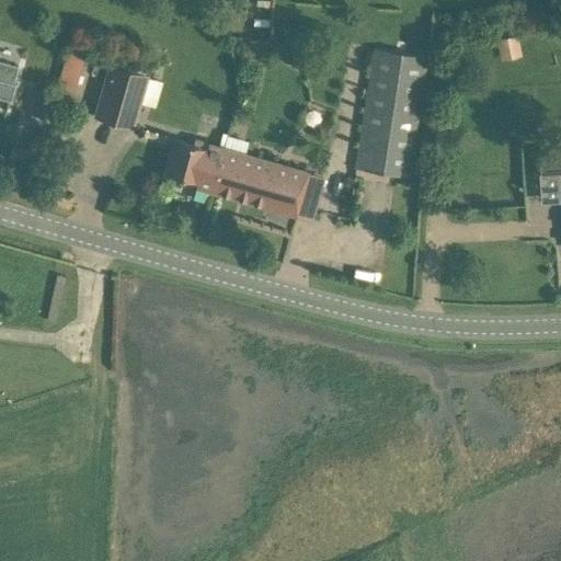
[(500,58),(521,55),(517,34),(496,37),(500,58)]
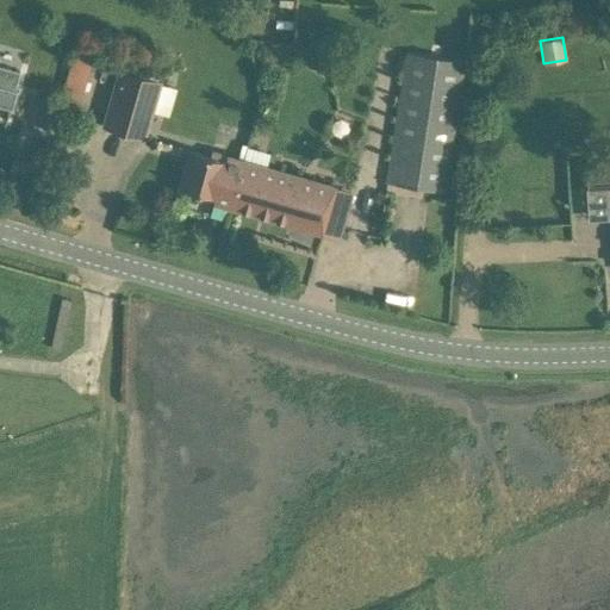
[(69,44),(58,94),(78,98),(88,48),(69,44)]
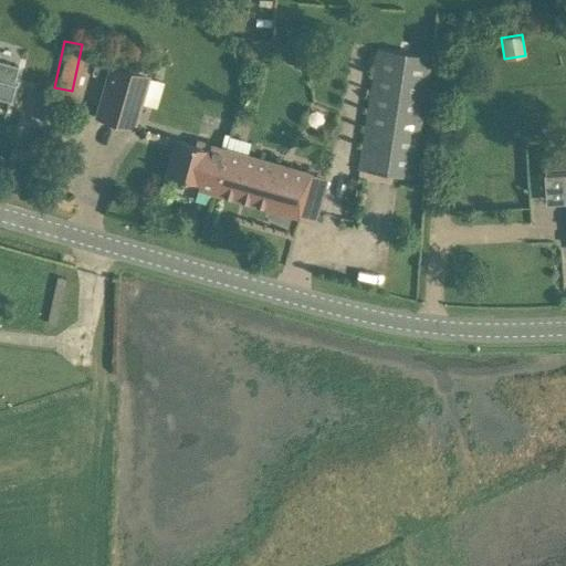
[(358,168),(412,177),(431,56),(378,48),(363,146),(358,168)]
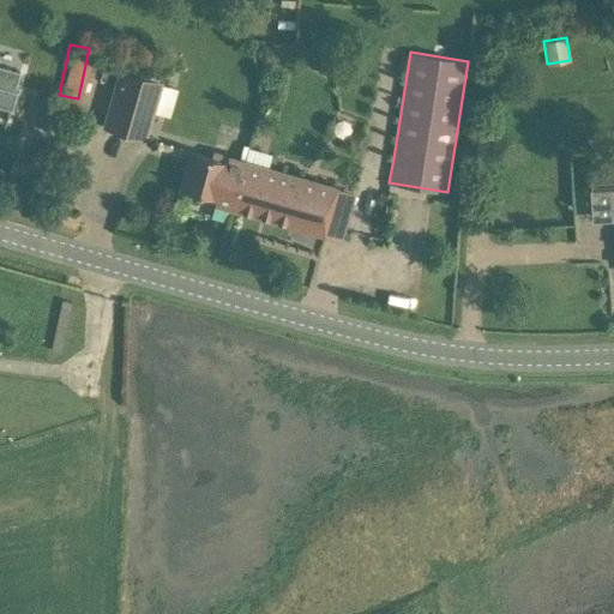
[(120,67),(101,126),(144,139),(163,80),(120,67)]
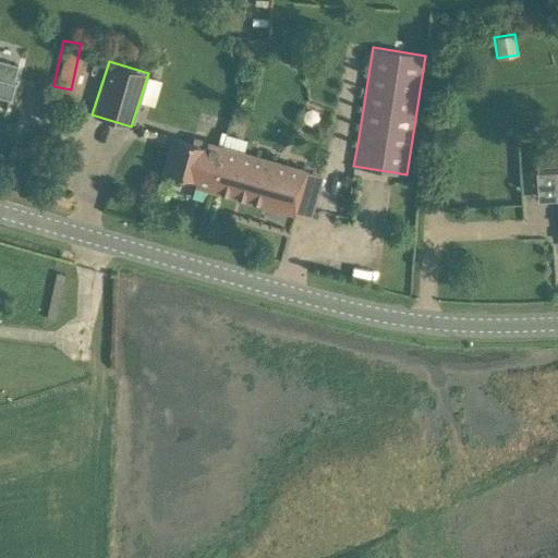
[(221,146),(209,187),(308,216),(318,185),(303,182),(306,170),(243,153),(246,140),(226,134),(222,146),(221,146)]
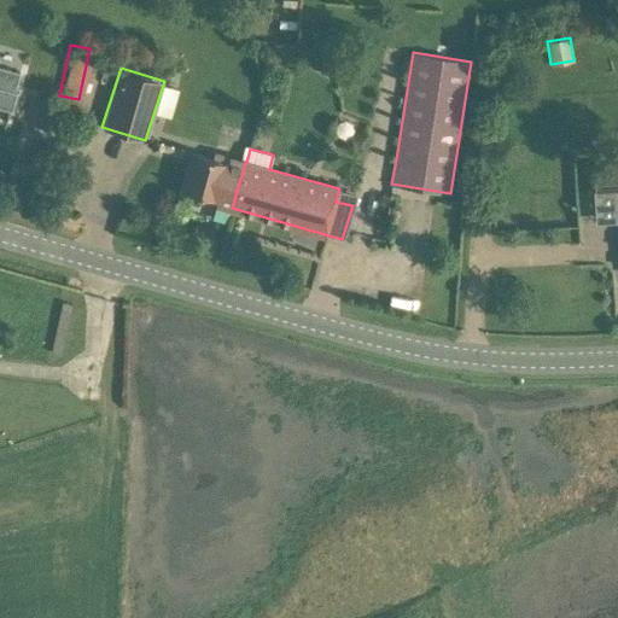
[(192,151),(181,188),(217,199),(216,204),(232,208),(245,162),(229,157),(228,162),(192,151)]
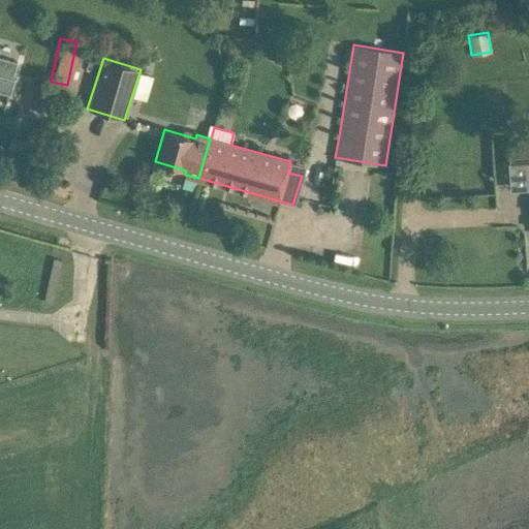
[(528,139),(508,142),(509,164),(528,162),(528,139)]
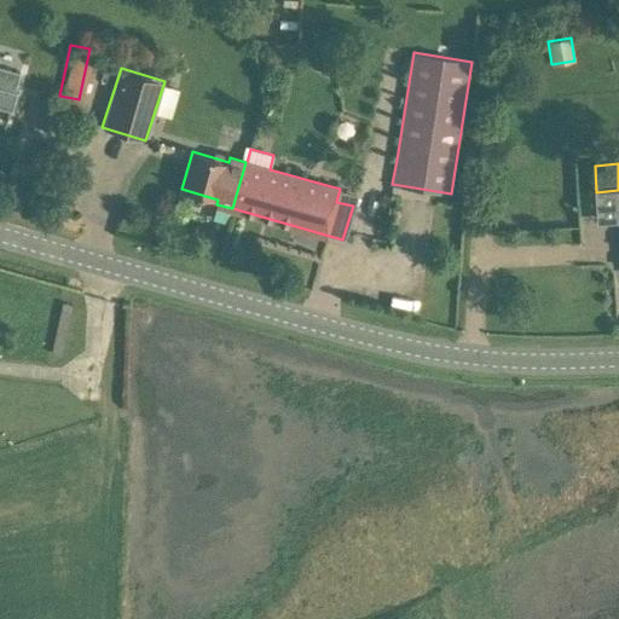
[(603,243),(582,243),(583,255),(617,254),(615,221),(603,221),(603,243)]
